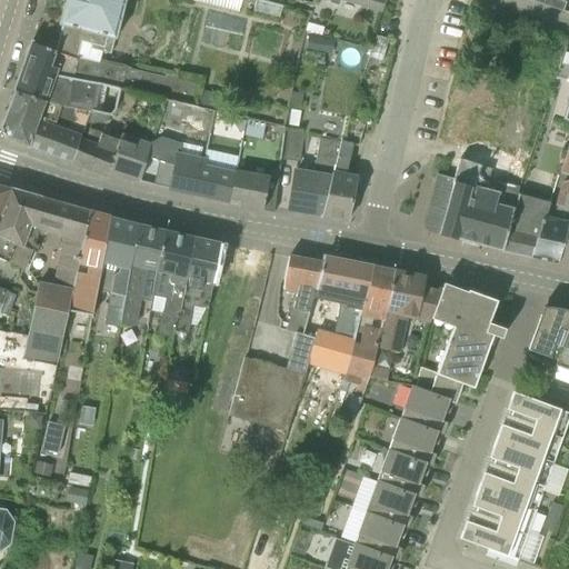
[(66,0),(60,26),(63,26),(56,51),(78,59),(100,62),(102,52),(110,55),(115,40),(116,40),(126,0),(66,0)]
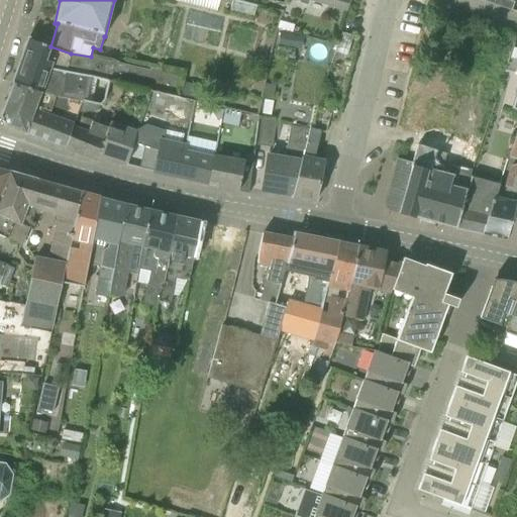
[(319,0),(347,10),(349,0),(319,0)]
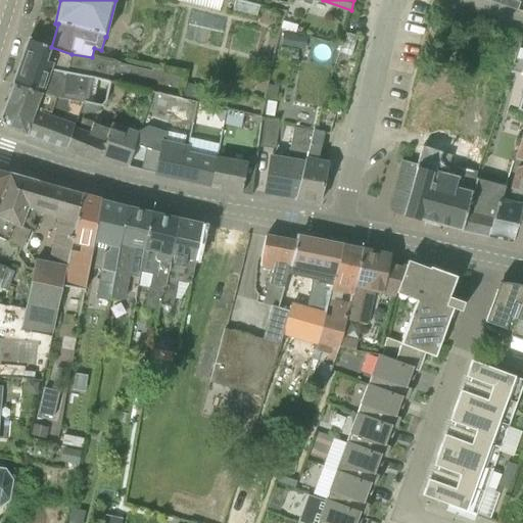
[(517,10),(520,2),(516,1),(516,0),(502,0),(501,5),(517,10)]
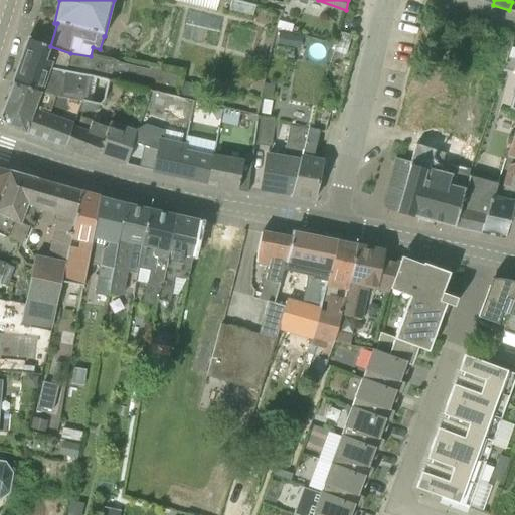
[(505,63),(514,38),(488,29),(480,54),(505,63)]
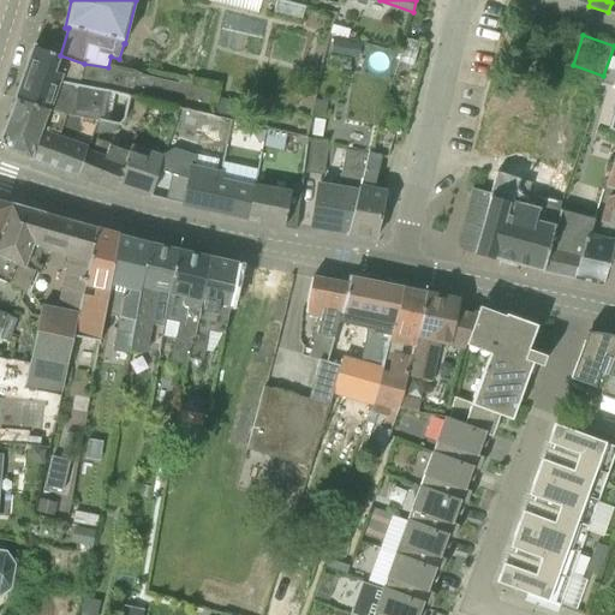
[(413,67),(421,42),(405,39),(398,64),(413,67)]
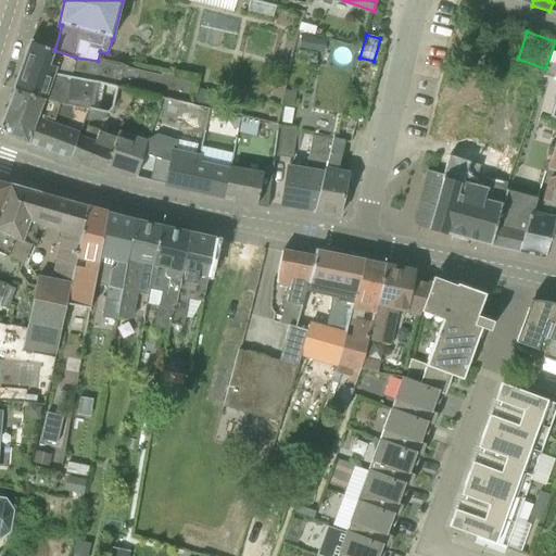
[(300,48),(313,50),(315,37),(301,36),(300,48)]
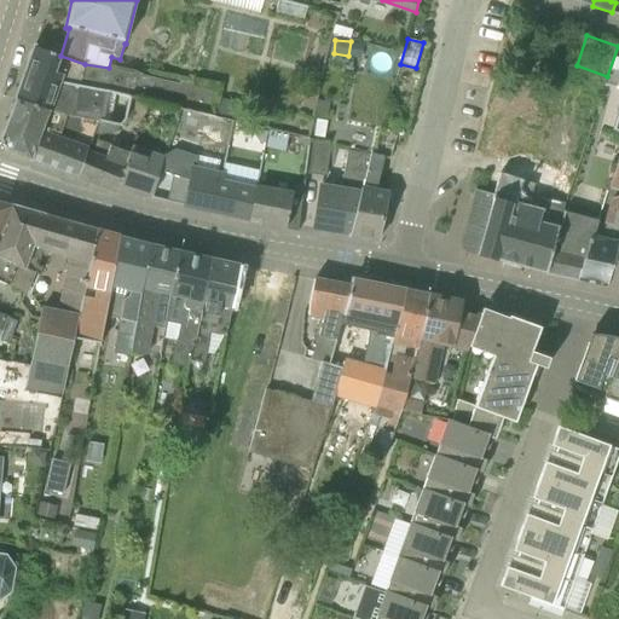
[(61,57),(35,46),(17,99),(63,115),(120,126),(126,119),(146,123),(152,103),(212,116),(217,88),(190,86),(109,68),(85,64),(61,56),(61,57)]
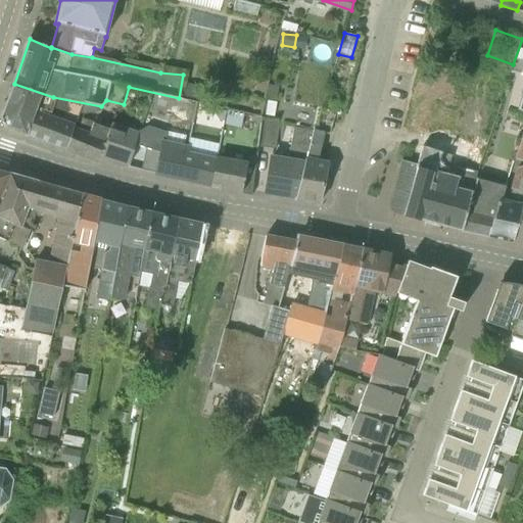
[(53,97),(14,84),(13,85),(8,99),(37,109),(76,125),(81,110),(73,107),(54,104),(55,102),(53,97)]
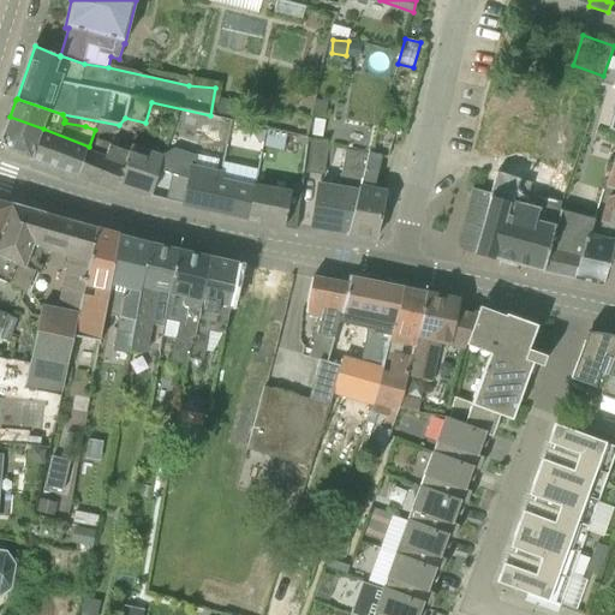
[(227,120),(231,103),(215,100),(212,117),(227,120)]
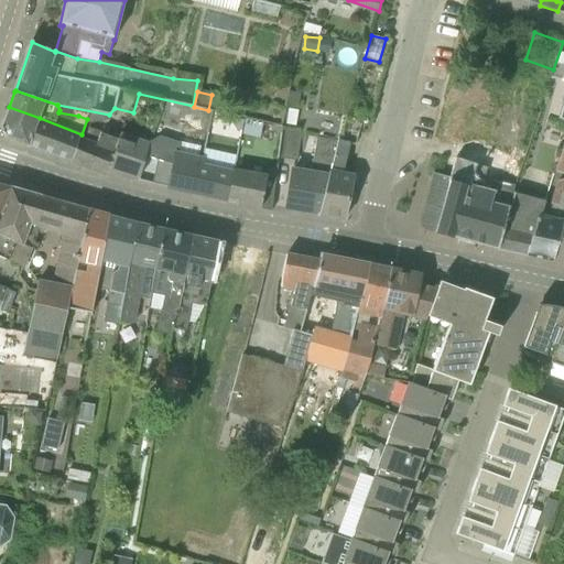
[(29,145),(40,118),(9,107),(1,129),(4,137),(29,145)]
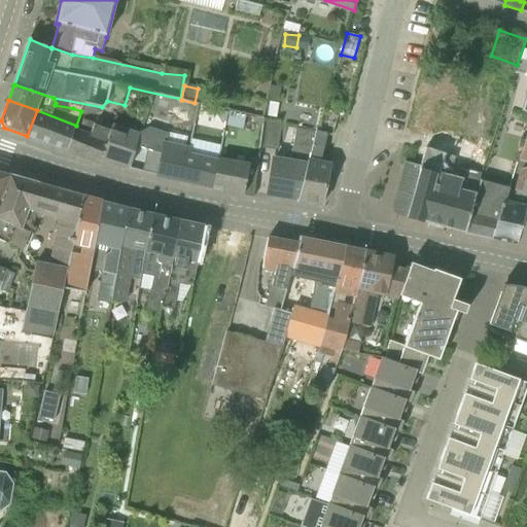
[(67,151),(74,130),(76,126),(37,110),(27,136),(27,137),(32,140),(67,151)]
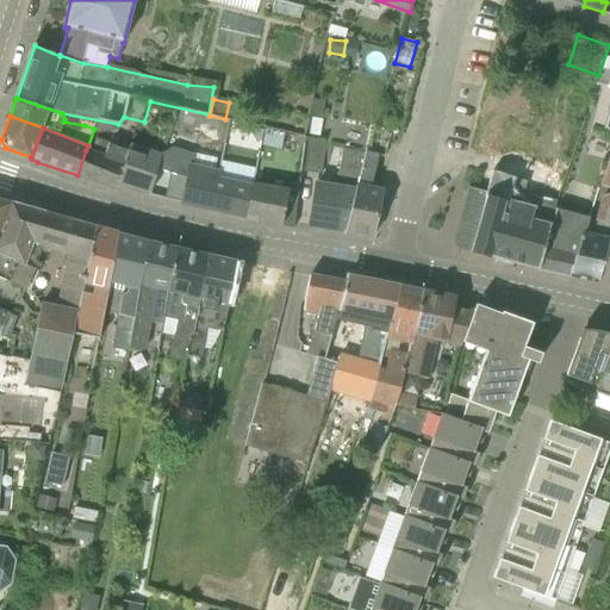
[(129,151),(106,143),(106,142),(97,138),(92,151),(86,150),(78,175),(117,190),(118,186),(132,144),(129,151)]
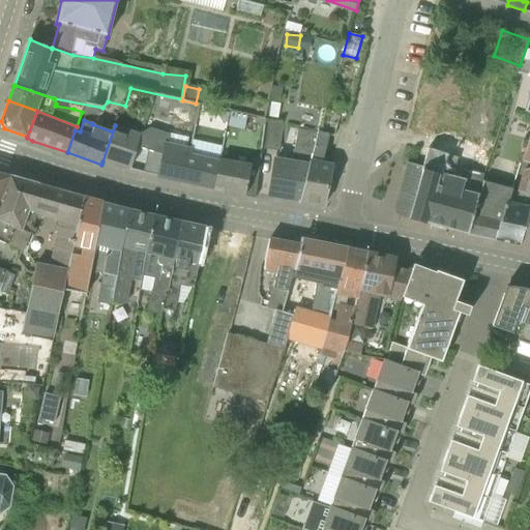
[(278,151),(283,123),(265,120),(261,149),(278,151)]
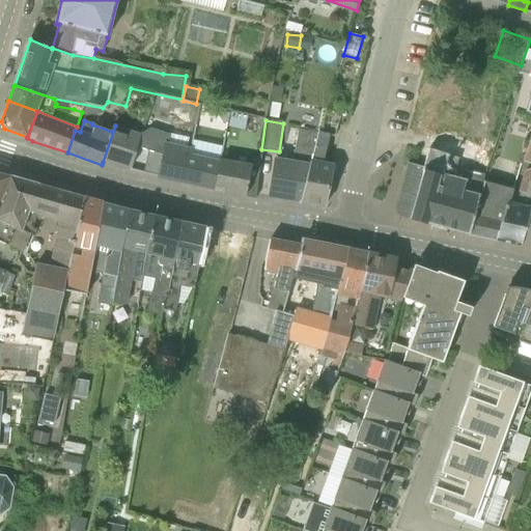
[(115,126),(103,162),(130,169),(137,146),(147,149),(144,172),(159,176),(166,143),(168,143),(171,134),(151,128),(141,134),(115,126)]
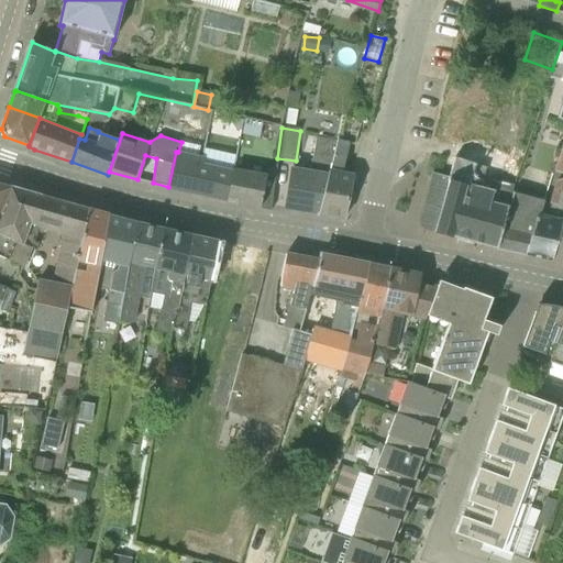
[(310,170),(293,167),(286,207),(318,212),(318,214),(319,216),(328,183),(330,169),(338,139),(315,135),(310,170)]
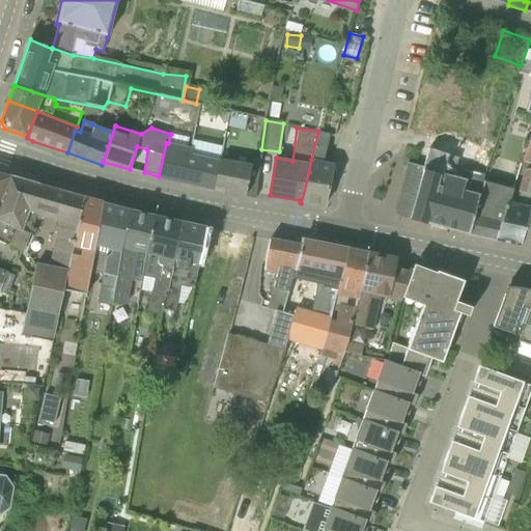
[(326,207),(336,158),(325,155),(330,134),(318,131),(311,160),(309,172),(301,203),(326,207)]
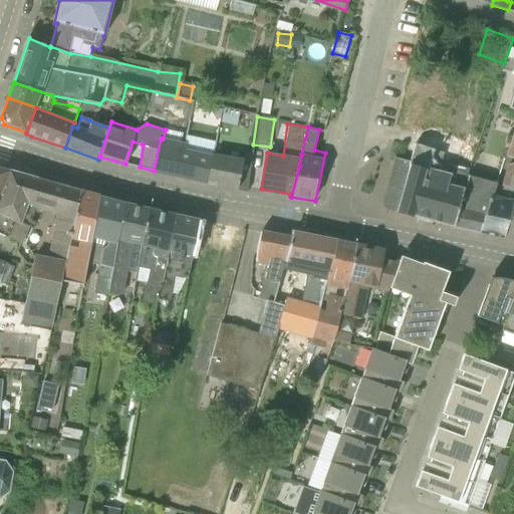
[(161,139),(154,171),(208,182),(209,180),(210,180),(214,156),(183,149),(184,144),(163,139),(161,139)]
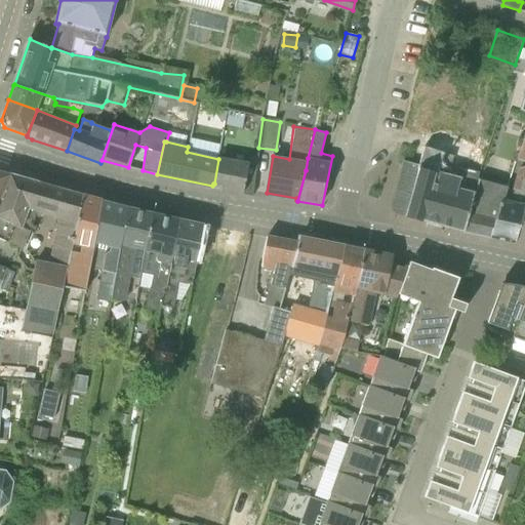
[(443,154),(425,147),(418,167),(402,162),(391,203),(391,205),(391,208),(393,210),(395,212),(398,214),(427,223),(426,228),(442,232),(443,227),(463,232),(474,196),(479,179),(478,179),(479,177),(466,174),(467,170),(450,166),(452,155),(444,152),(443,154)]
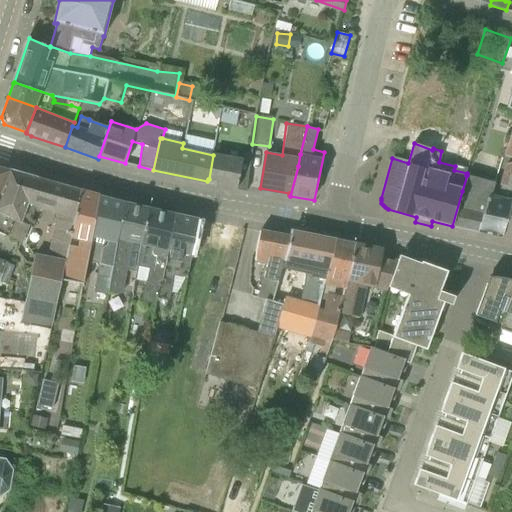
[(247,191),(252,151),(215,144),(213,155),(209,179),(216,181),(215,186),(247,191)]
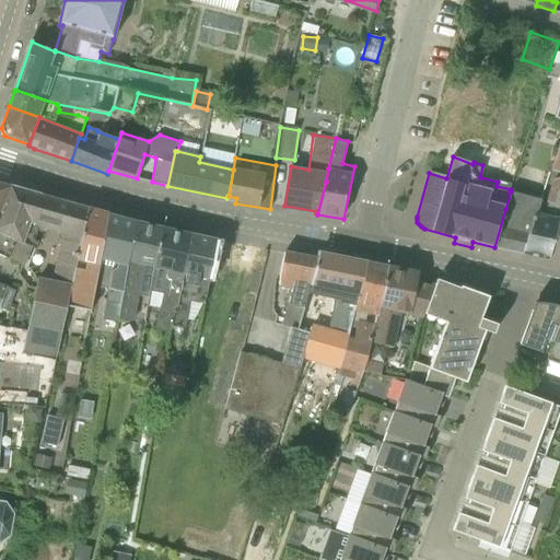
[(551,258),(559,224),(559,178),(558,178),(552,181),(547,202),(548,202),(545,214),(538,213),(524,254),(550,259),(550,257),(551,258)]
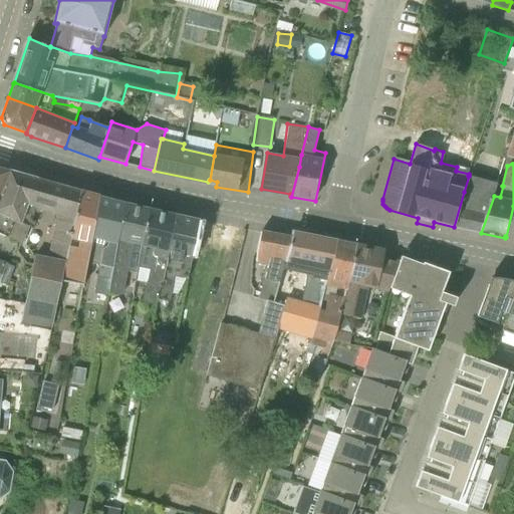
[(0,233),(7,237),(13,219),(2,215),(4,209),(0,207),(0,197),(9,172),(0,169),(0,233)]
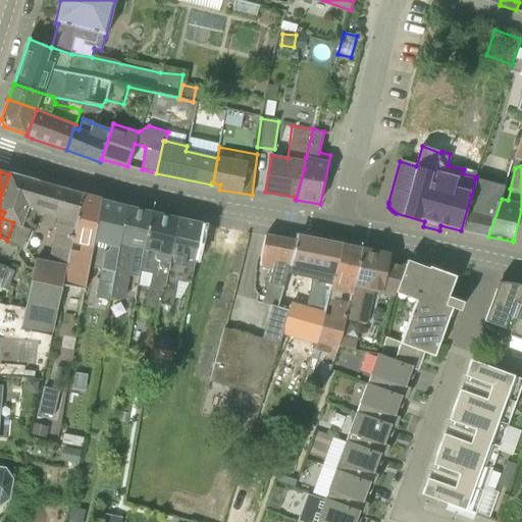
[(32,179),(9,174),(0,200),(0,210),(4,212),(2,218),(13,222),(7,241),(22,248),(31,229),(21,226),(29,208),(36,211),(37,208),(30,205),(39,180),(32,178),(32,179)]
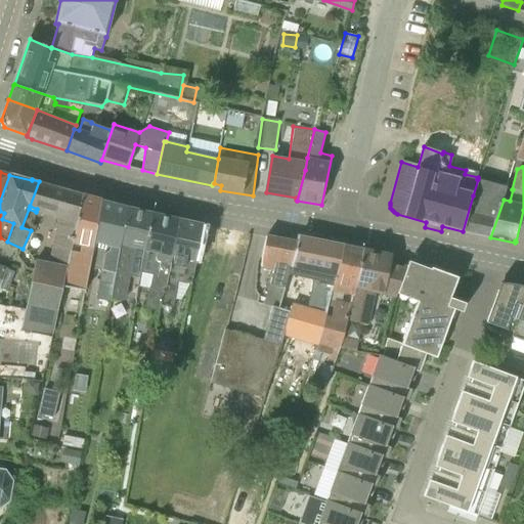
[(490,237),(504,200),(503,200),(506,187),(478,179),(473,195),(463,231),(490,237)]
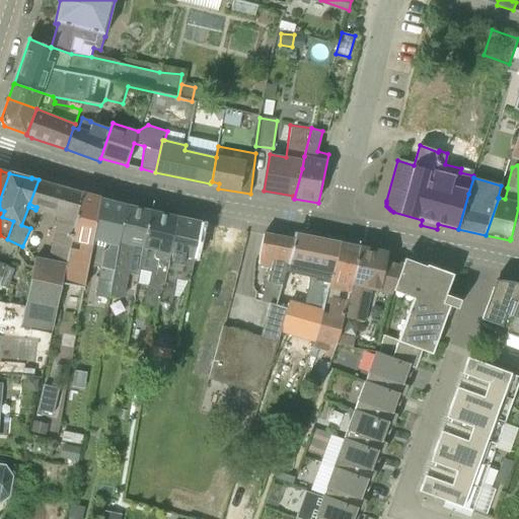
[(66,266),(71,236),(81,193),(81,191),(39,179),(29,204),(36,207),(35,210),(56,216),(46,261),(34,257),(21,327),(52,334),(62,284),(66,266)]
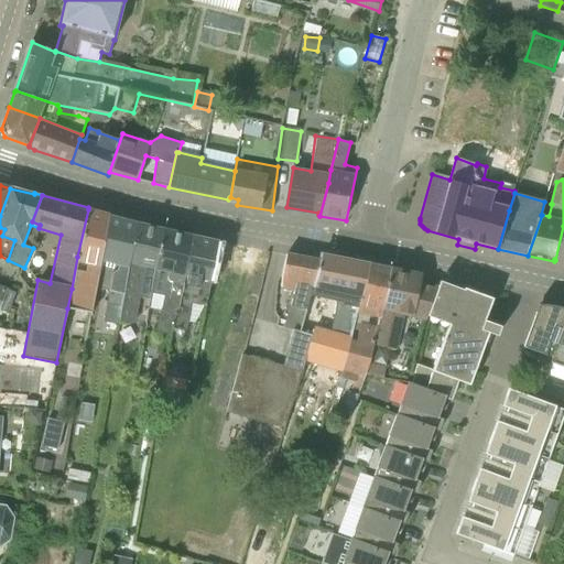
[(91,313),(96,288),(107,215),(88,209),(77,257),(72,289),(67,308),(91,313)]
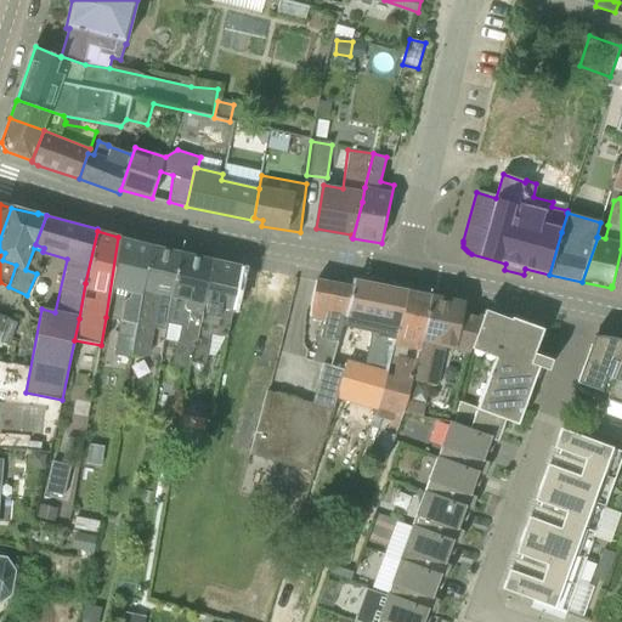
[(130,358),(130,355),(134,339),(148,246),(118,237),(106,317),(119,320),(114,355),(130,358)]
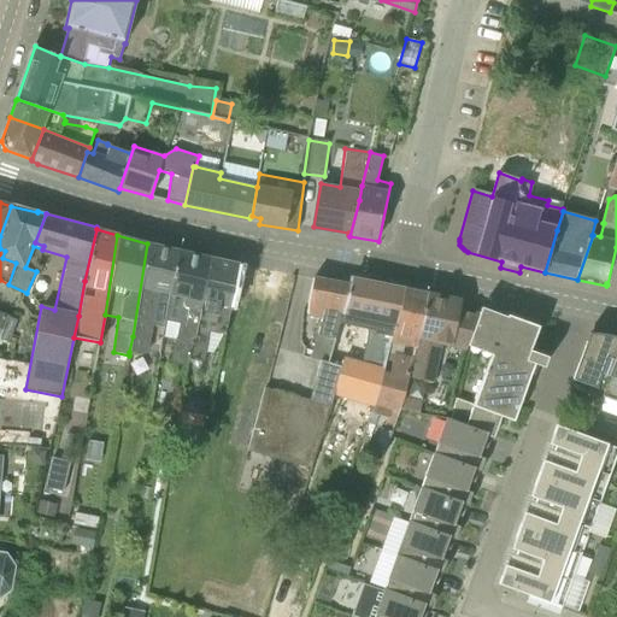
[(176,250),(147,244),(133,336),(129,352),(147,353),(152,325),(164,327),(165,321),(176,250)]
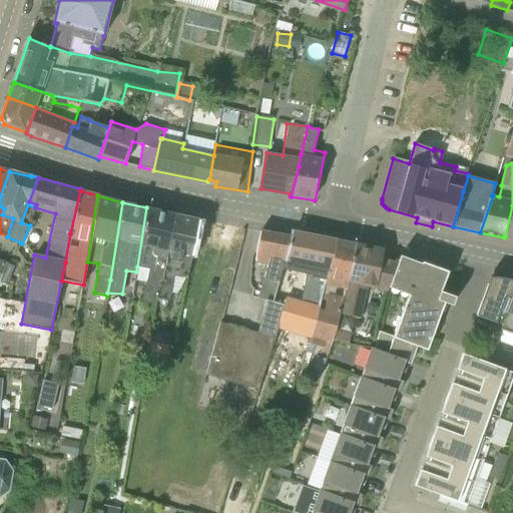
[(156,303),(173,214),(146,207),(137,267),(149,268),(143,301),(156,303)]
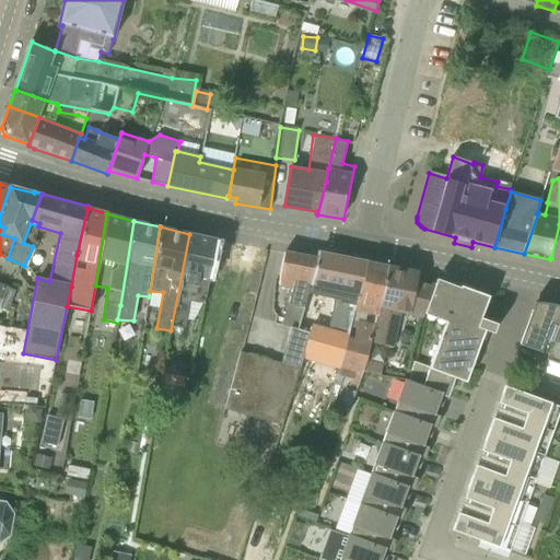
[(205,303),(210,277),(218,241),(189,234),(171,330),(184,333),(190,301),(205,303)]
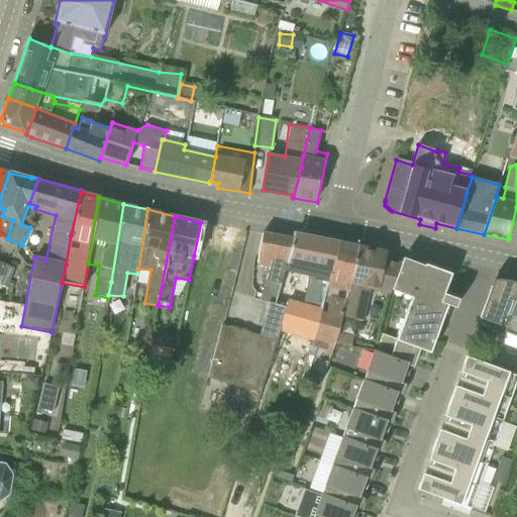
[(297,230),(285,275),(309,285),(304,297),(297,296),(292,309),(317,317),(338,241),(297,230)]
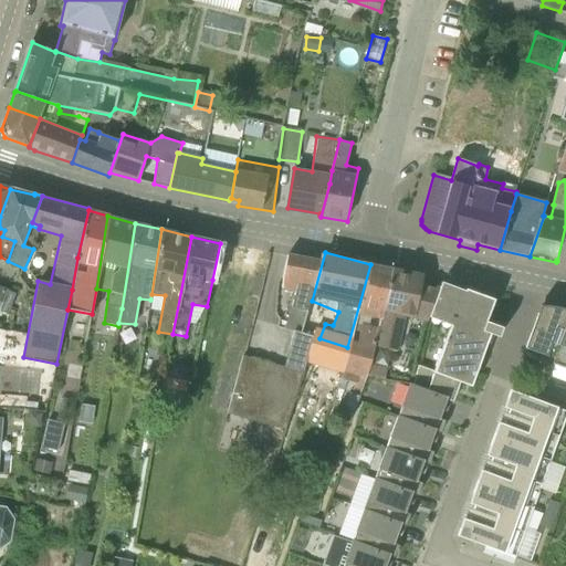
[(300,333),(306,311),(321,261),(287,255),(281,290),(295,292),(285,328),(294,331),(300,333)]
